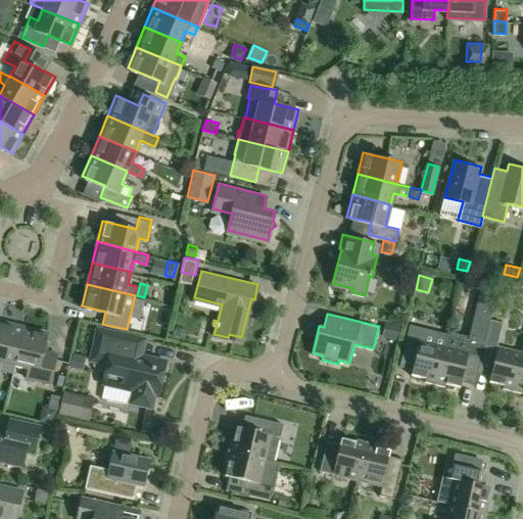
[(15,364),(25,325),(1,319),(0,323),(0,367),(2,361),(15,364)]
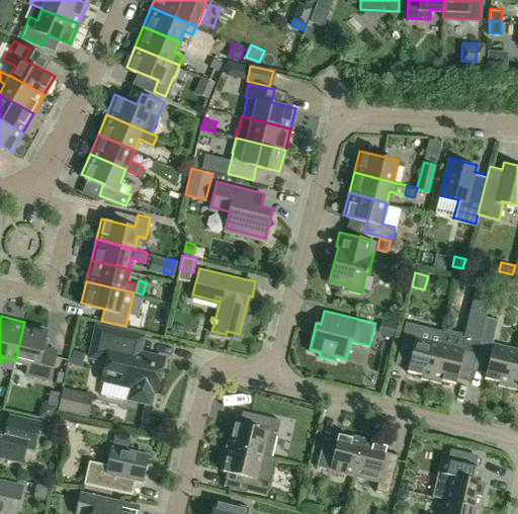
[(381,333),(393,336),(397,321),(385,318),(381,333)]
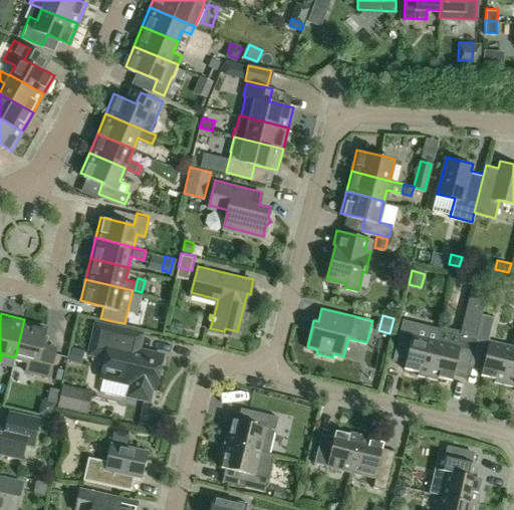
[(417,374),(427,376),(437,339),(440,327),(403,317),(394,355),(406,358),(404,367),(418,371),(417,374)]
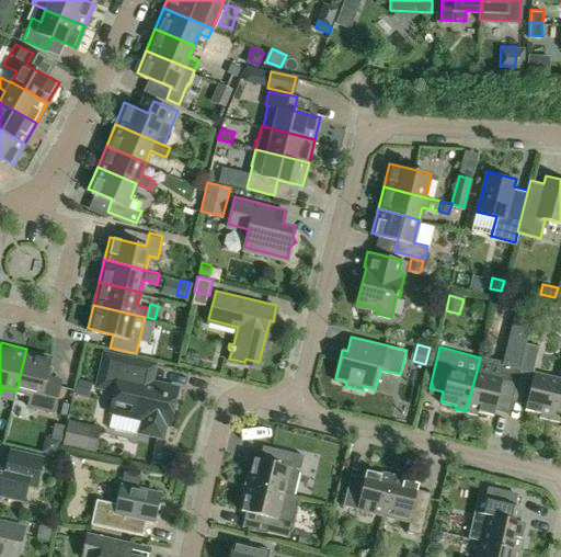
[(52,355),(26,349),(16,390),(31,394),(27,404),(54,410),(60,384),(45,381),(52,355)]
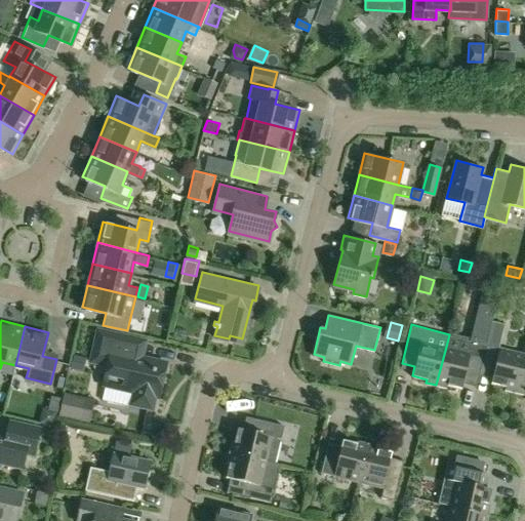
[(97,327),(90,362),(108,366),(101,396),(153,407),(155,396),(158,396),(166,360),(144,355),(147,338),(136,336),(97,327)]
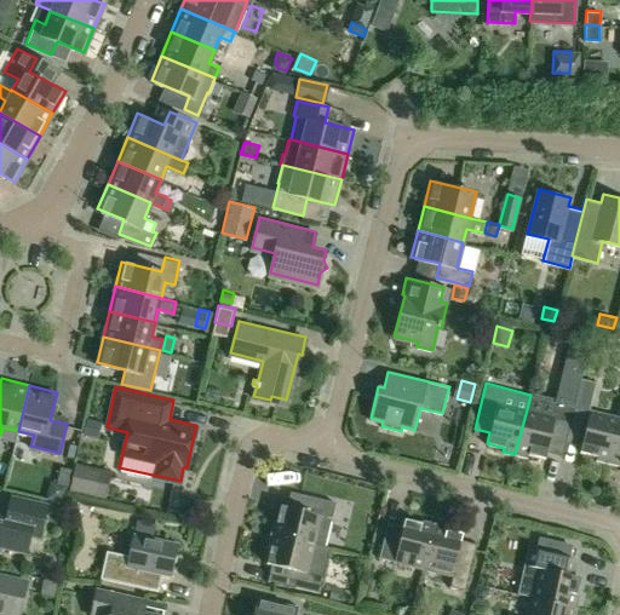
[(570,420),(574,406),(530,395),(527,409),(515,454),(527,458),(528,454),(545,458),(547,447),(563,450),(567,437),(570,420)]
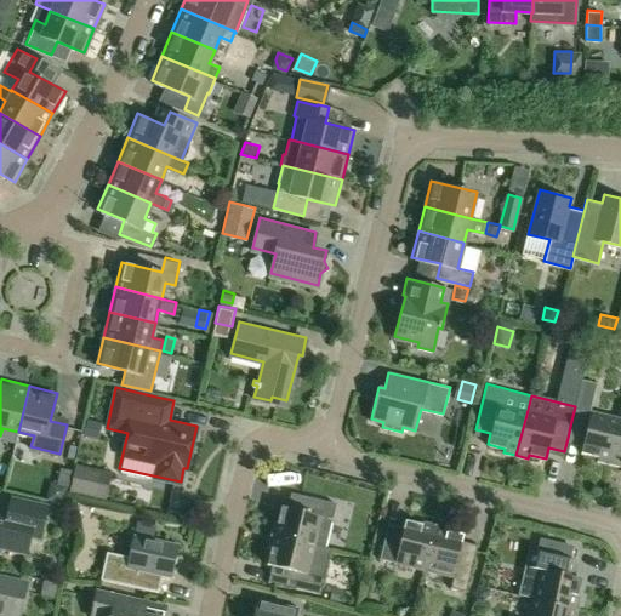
[(620,417),(575,406),(571,421),(568,438),(584,441),(581,452),(597,457),(597,460),(609,463),(620,417)]
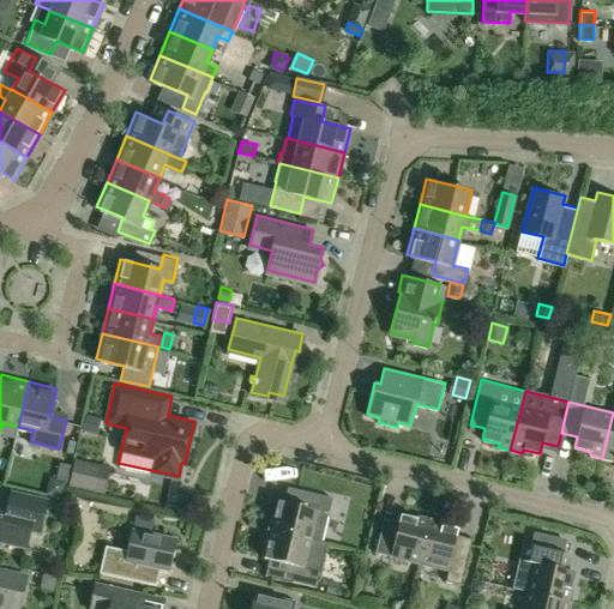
[(613,408),(613,412),(602,458),(613,460),(613,459),(613,408)]
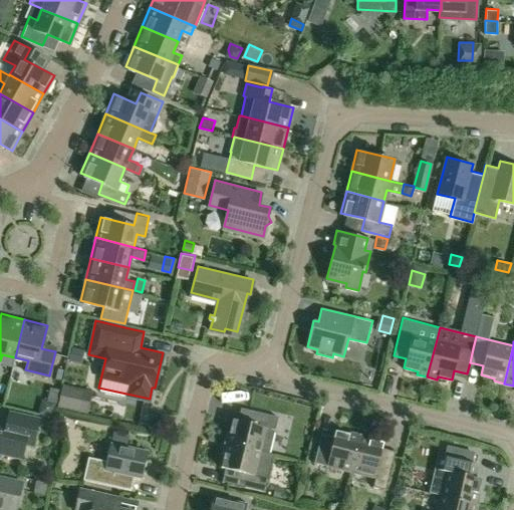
[(81,360),(84,347),(72,344),(69,357),(81,360)]
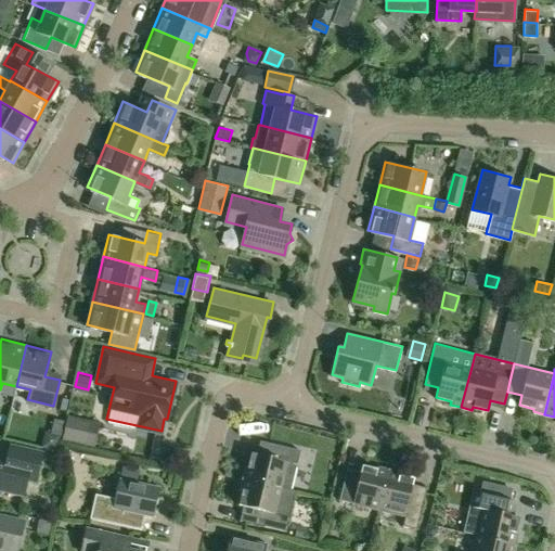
[(100,421),(67,413),(62,438),(94,445),(100,421)]
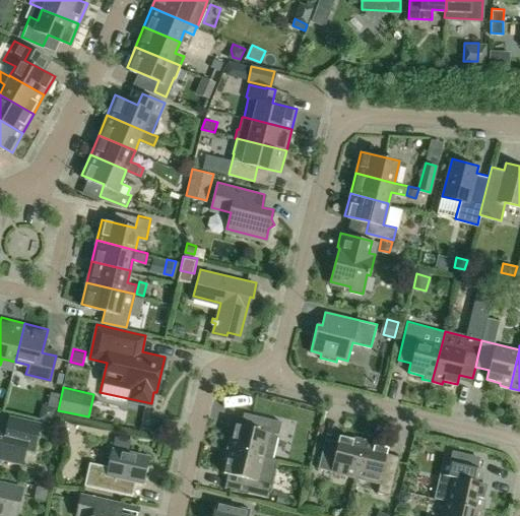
[(236,409),(255,403),(251,389),(232,396),(236,409)]
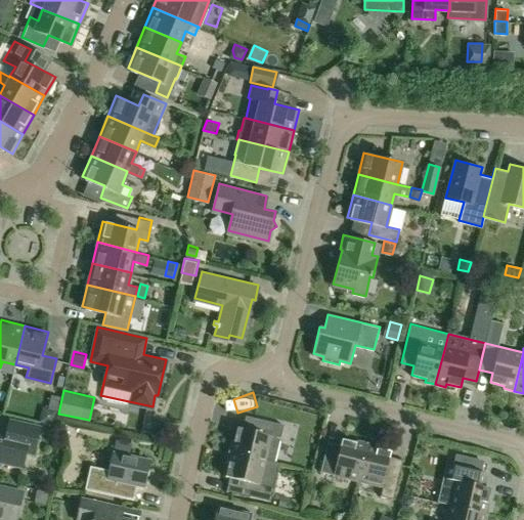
[(48,406),(57,408),(60,396),(51,394),(48,406)]
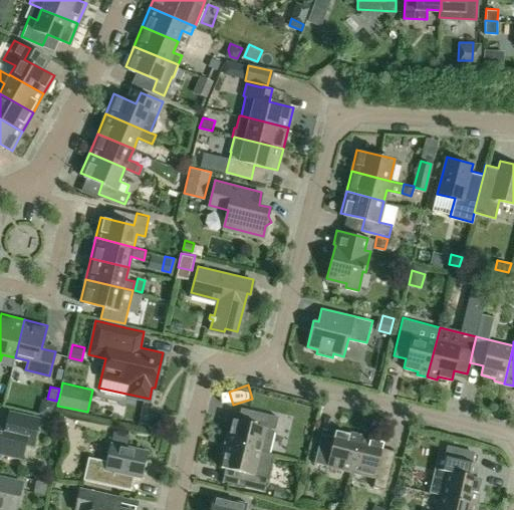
[(224,441),(269,452),(274,429),(278,416),(245,408),(241,421),(232,419),(229,433),(226,432),(224,441)]
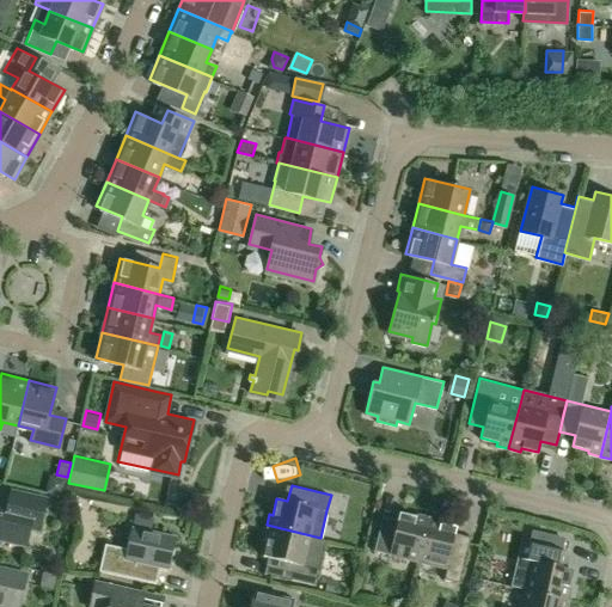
[(43,514),(47,496),(12,488),(8,504),(0,502),(0,538),(25,545),(34,512),(43,514)]
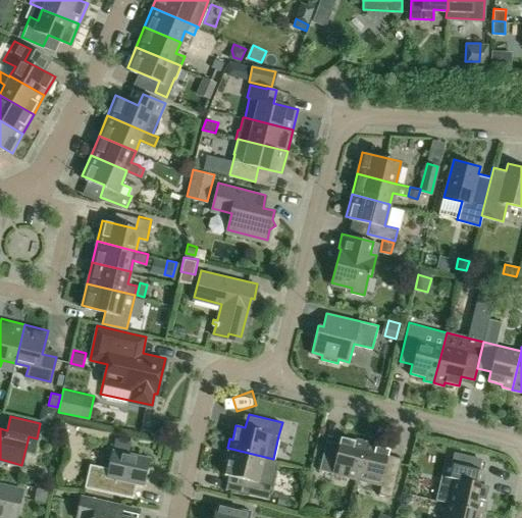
[(356,477),(366,439),(356,436),(355,439),(341,436),(338,446),(325,443),(319,468),(356,477)]
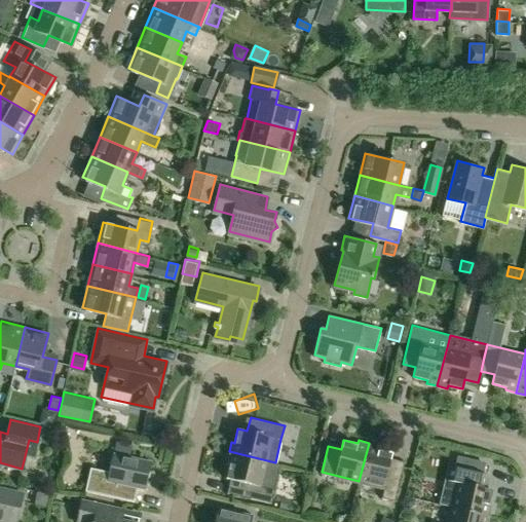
[(379,445),(369,443),(359,481),(384,487),(381,496),(395,499),(404,464),(390,461),(392,451),(378,448),(379,445)]
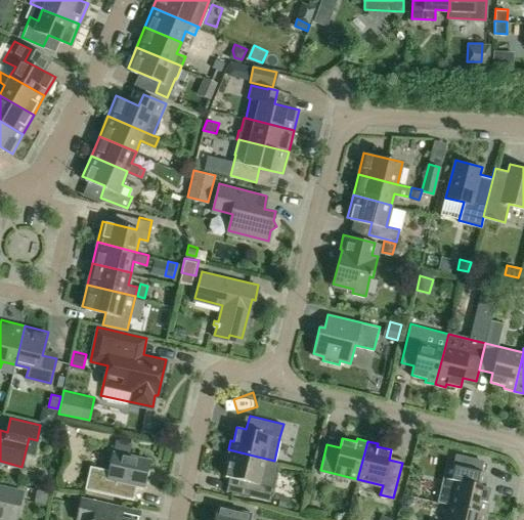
[(228,449),(227,451),(227,452),(225,461),(228,462),(225,476),(234,478),(231,491),(263,500),(263,499),(269,500),(273,485),(278,462),(274,461),(228,449)]
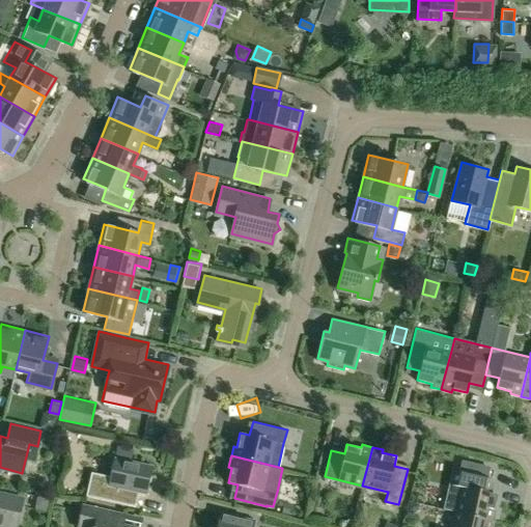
[(146,492),(152,465),(114,456),(110,475),(91,471),(86,494),(136,504),(139,491),(146,492)]
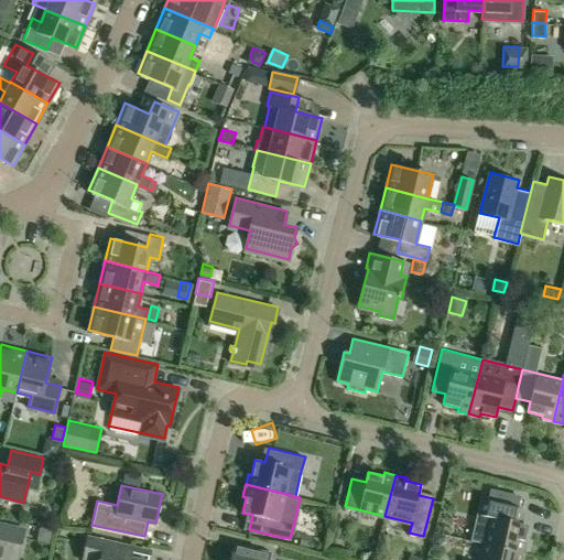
[(484,542),(525,551),(528,540),(524,540),(528,525),(518,521),(521,508),(485,499),(481,514),(490,516),(484,542)]
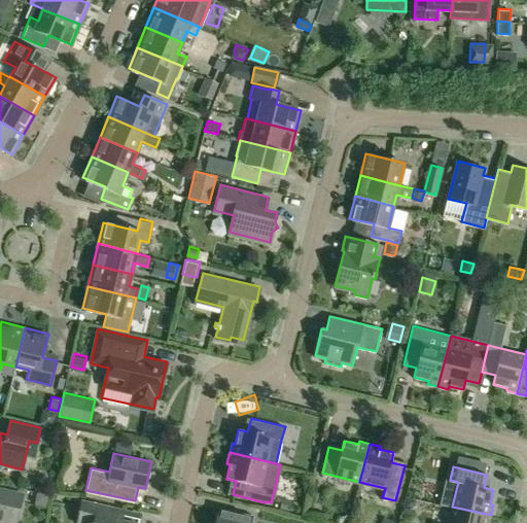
[(0,522),(3,522),(14,522),(23,493),(0,487),(0,522)]
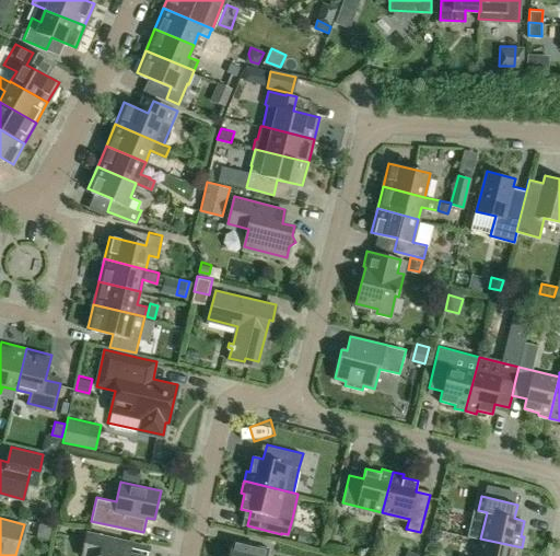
[(37,535),(49,539),(51,525),(41,523),(37,535)]
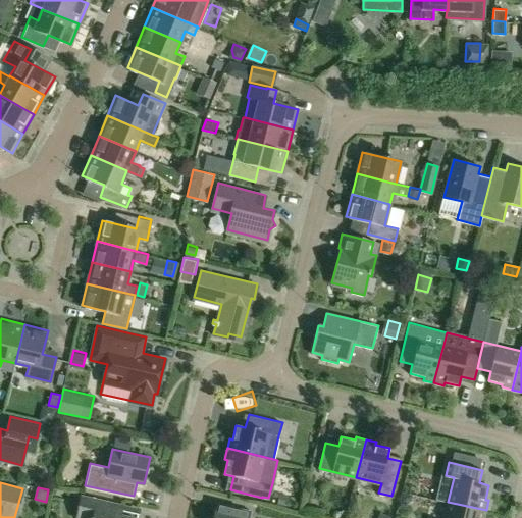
[(403,491),(401,502),(407,504),(412,501),(414,494),(403,491)]
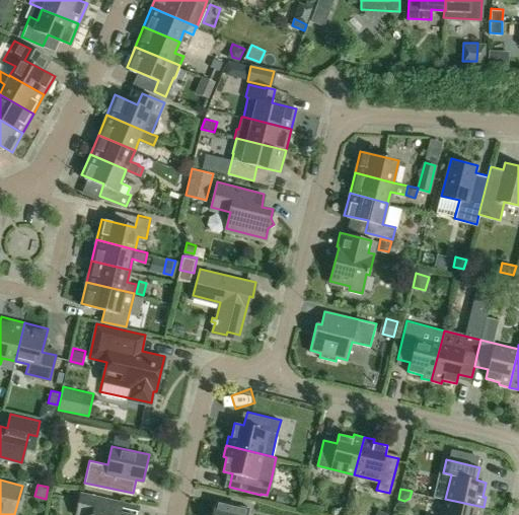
[(288,492),(279,490),(277,498),(286,500),(288,492)]
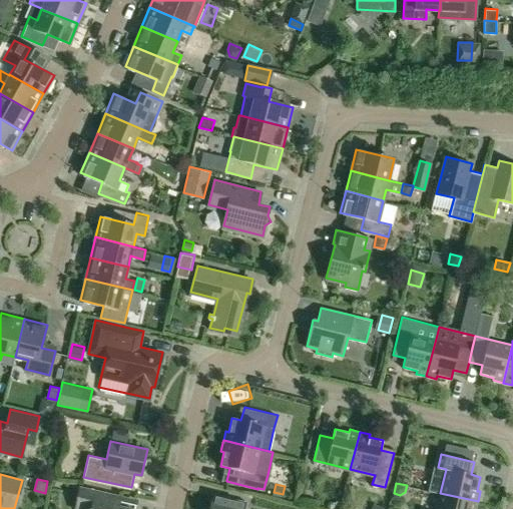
[(130,508),(107,504),(109,493),(80,487),(75,508),(80,508),(130,508)]
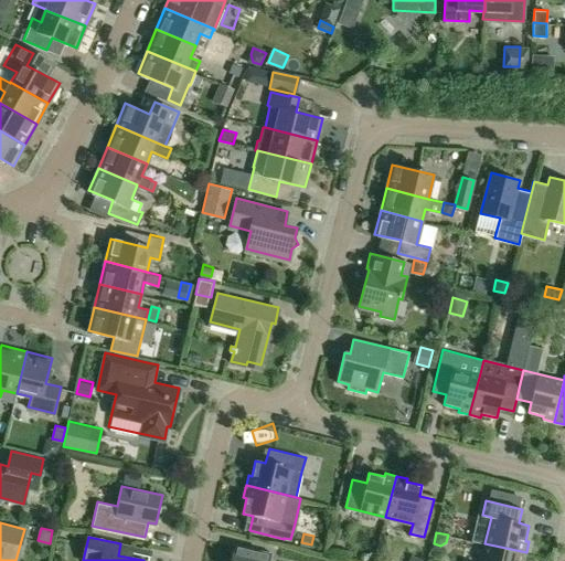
[(523,560),(526,552),(484,543),(480,560),(523,560)]
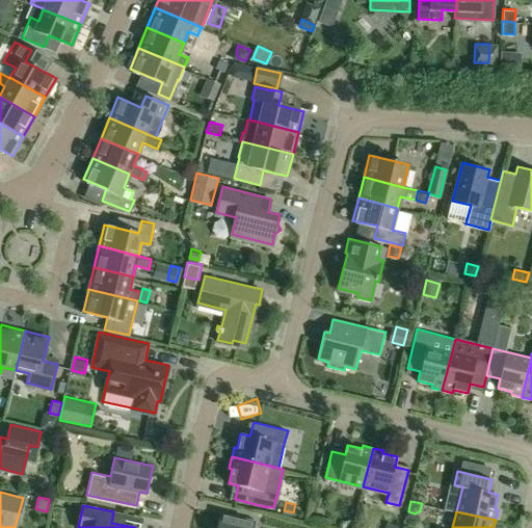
[(251,527),(254,522),(220,513),(217,527),(251,527)]
